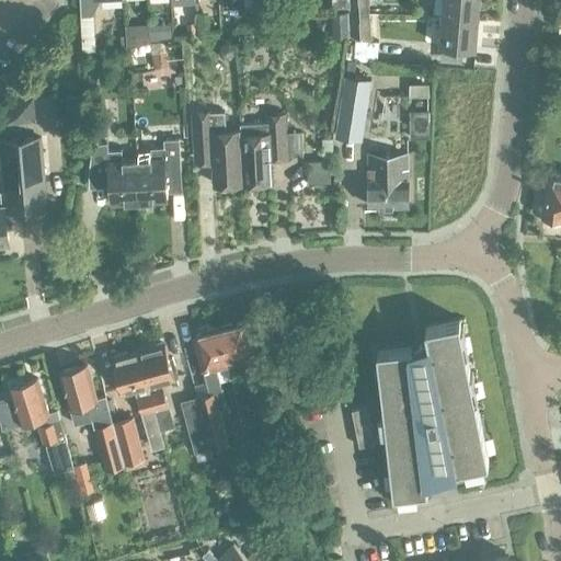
[(124,2),(124,0),(80,0),(82,18),(93,18),(101,3),(124,2)]
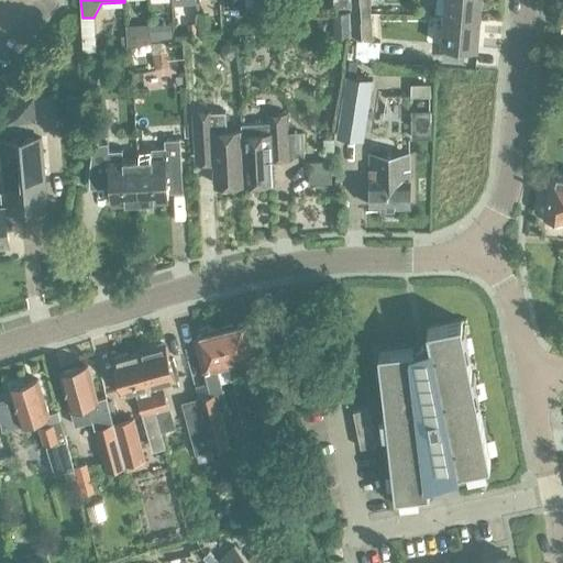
[(481,20),(482,0),(444,0),(443,17),(481,20)]
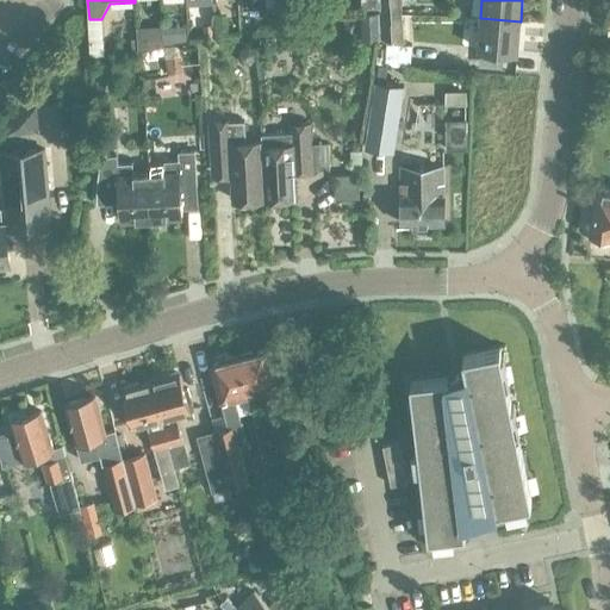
[(213,16),(215,24),(215,37),(229,37),(228,14),(213,16)]
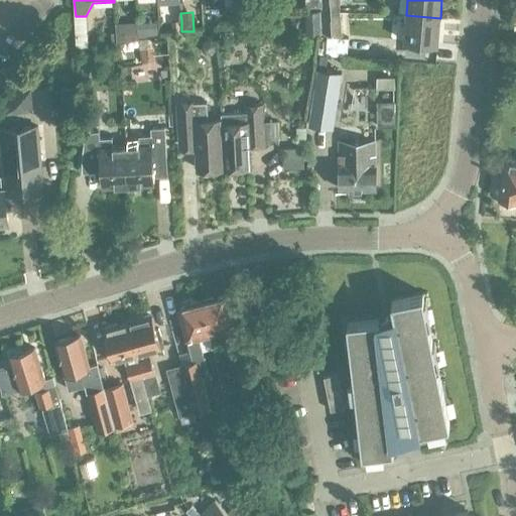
[(307,34),(321,34),(321,12),(307,12),(307,34)]
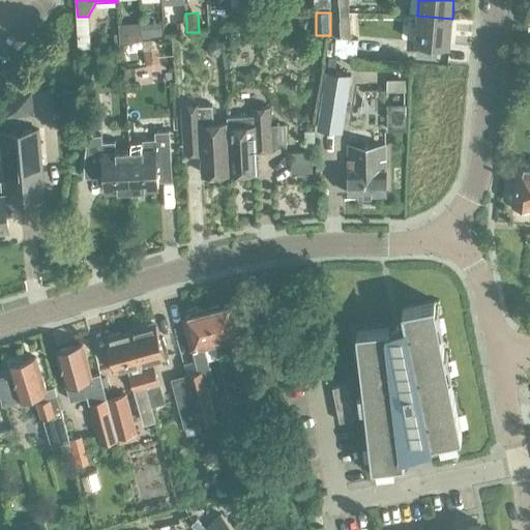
[(450,46),(452,19),(417,16),(415,42),(450,46)]
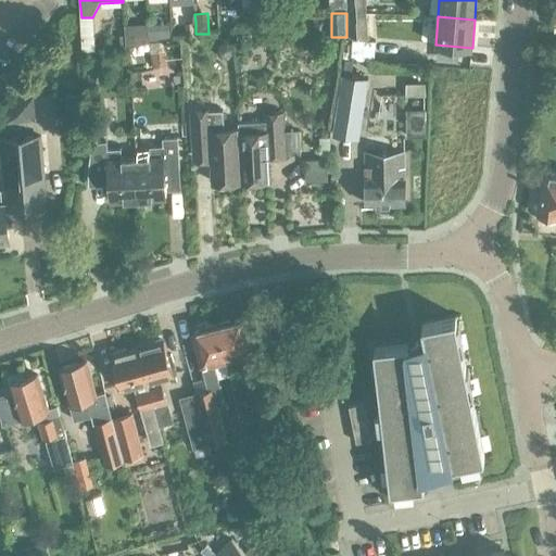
[(196,36),(196,34),(196,22),(186,22),(187,36),(196,36)]
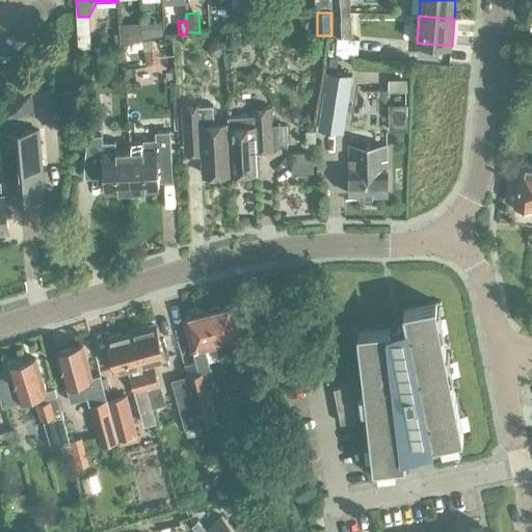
[(351,22),(341,22),(342,37),(352,37),(351,22)]
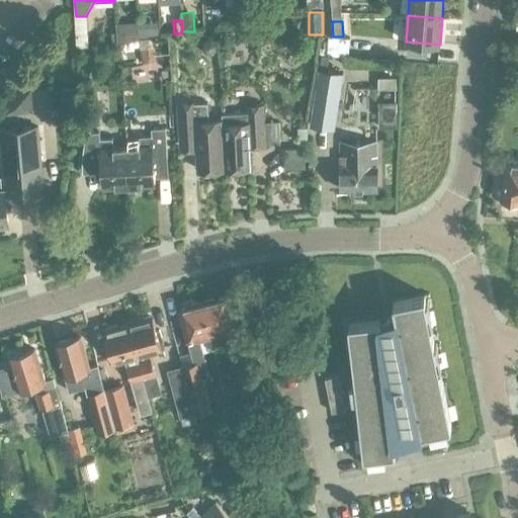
[(138,75),(156,73),(153,44),(135,47),(138,75)]
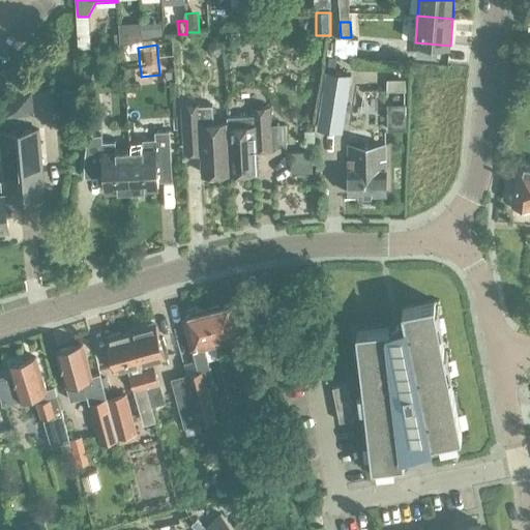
[(333,126),(342,86),(321,82),(313,122),(333,126)]
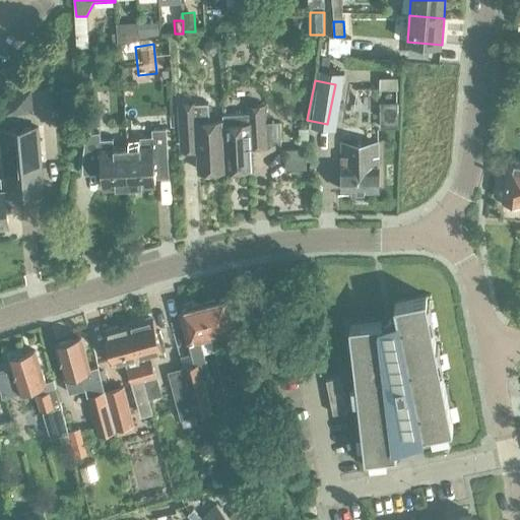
[(398,80),(381,80),(381,104),(399,104),(398,80)]
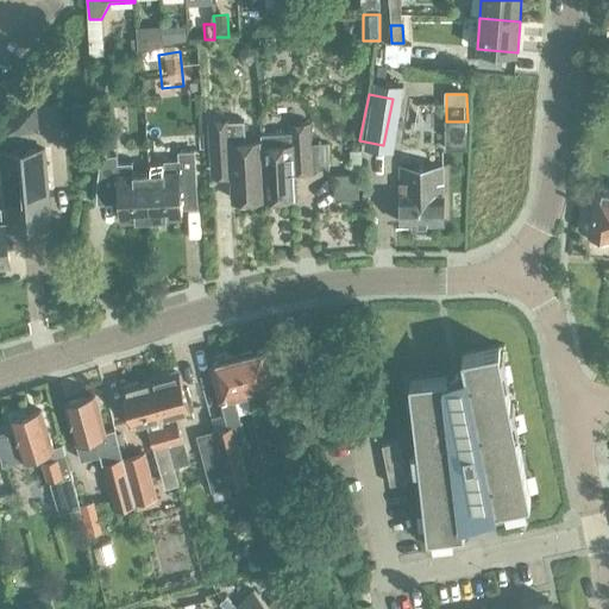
[(264,198),(262,145),(262,140),(248,142),(246,119),(211,121),(214,180),(232,179),(233,200),(264,198)]
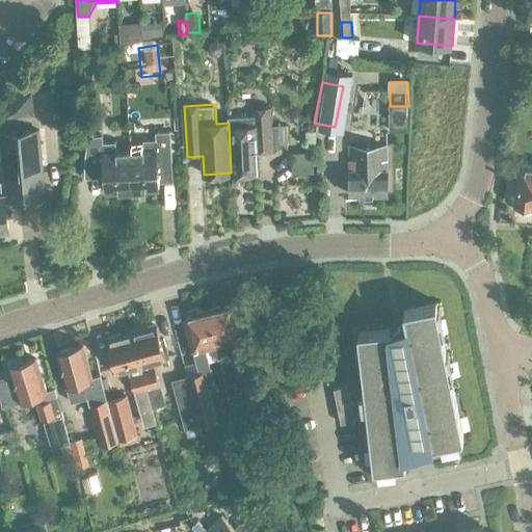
[(229,127),(231,173),(258,171),(257,152),(275,151),(275,148),(286,147),(285,126),(275,126),(274,107),(253,108),(253,115),(229,117),(229,123),(229,127)]
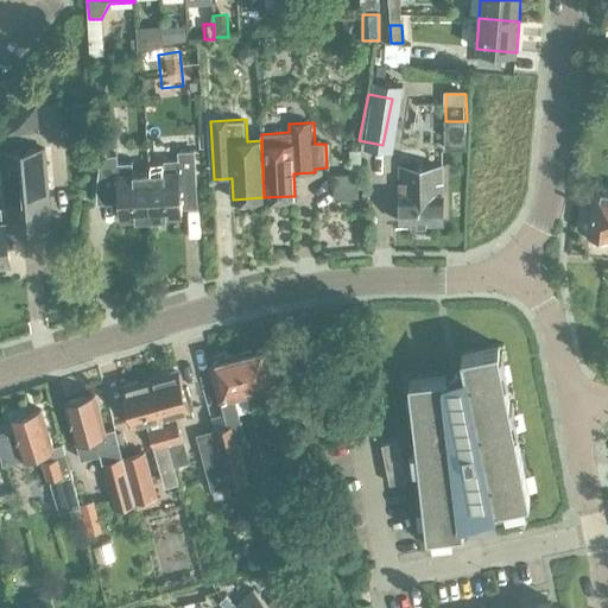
[(6,221),(0,221),(0,264),(10,263),(6,230),(52,225),(46,150),(0,154),(6,221)]
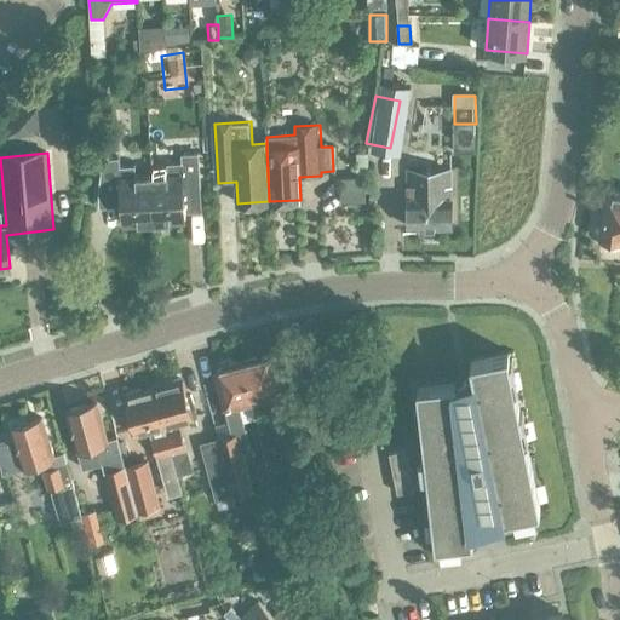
[(151,176),(154,222),(185,220),(184,204),(202,202),(200,154),(182,155),(182,162),(168,164),(168,174),(151,176)]
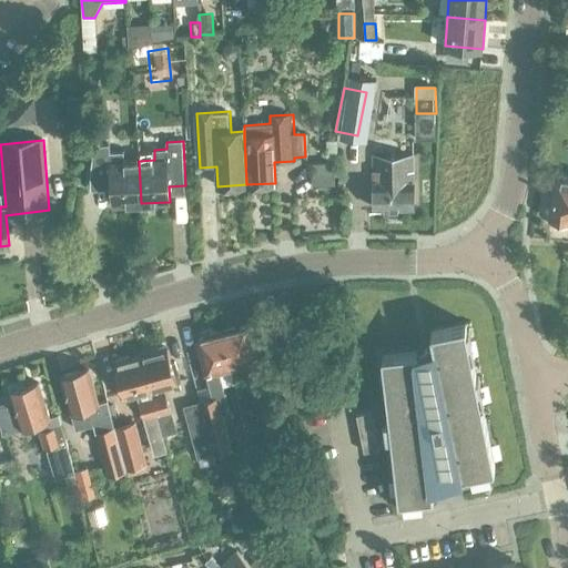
[(141,203),(139,161),(125,161),(124,152),(111,153),(111,145),(94,146),(92,176),(93,190),(111,189),(112,205),(141,203)]
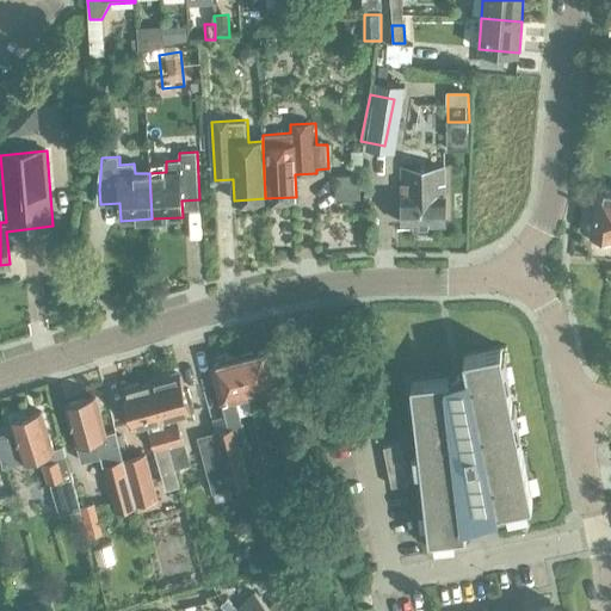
[(402,223),(445,223),(444,166),(402,166),(402,223)]
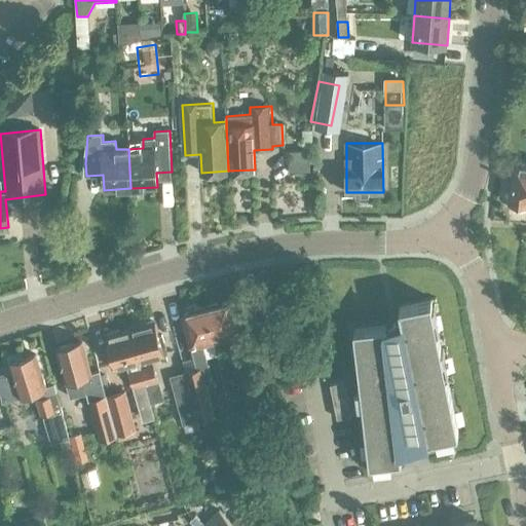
[(303,151),(289,152),(290,173),(310,172),(309,151),(303,151)]
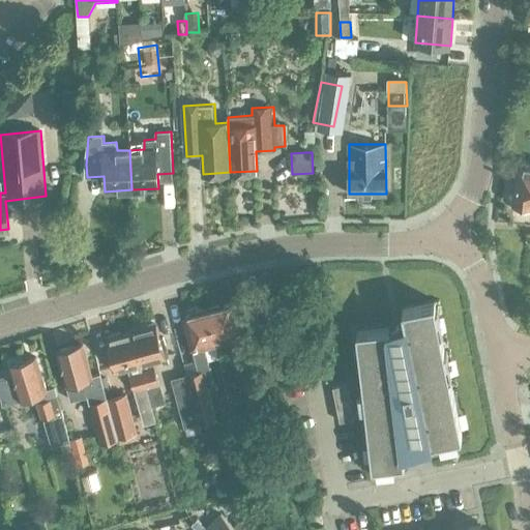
[(529,166),(520,165),(513,204),(529,205),(529,166)]
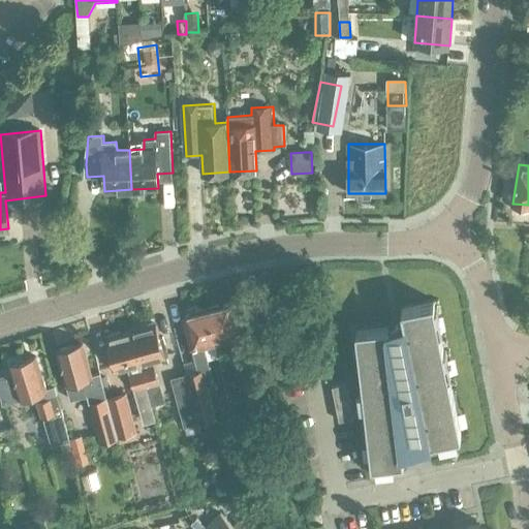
[(461,433),(437,316),(434,300),(401,306),(405,321),(389,330),(389,328),(355,332),(371,467),(404,463),(403,449),(428,437),(429,440),(461,433)]
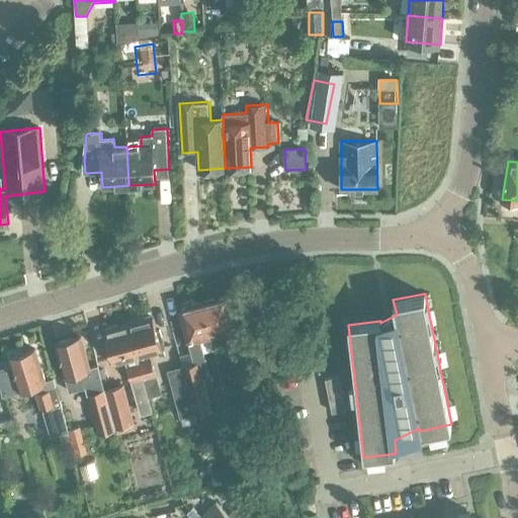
[(300,296),(289,297),(292,316),(304,315),(300,296)]
